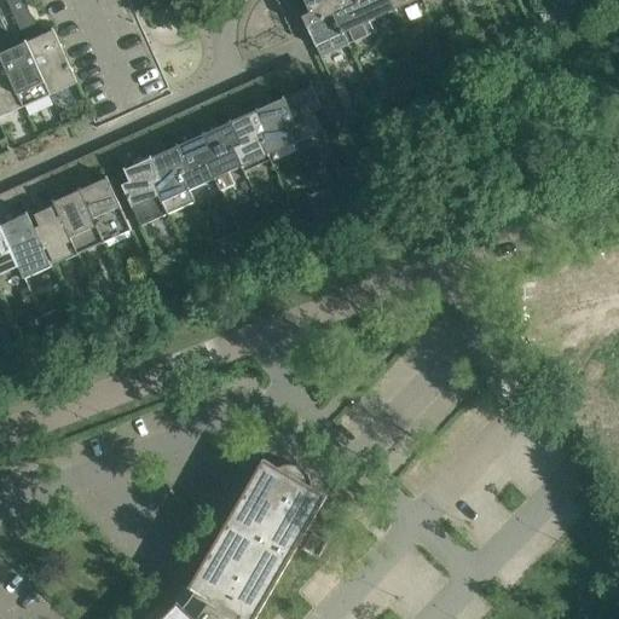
[(77,84),(53,29),(52,29),(53,32),(41,36),(24,0),(6,0),(27,44),(52,94),(77,84)]
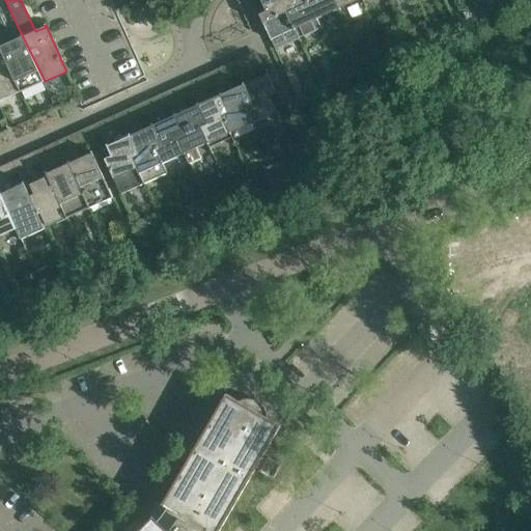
[(288,0),(260,0),(267,11),(259,15),(276,50),(300,39),(283,3),(288,0)]
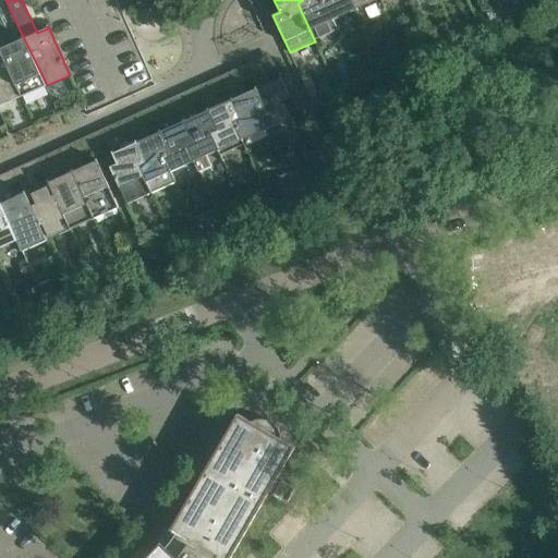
[(303,0),(298,3),(315,41),(338,31),(324,0),(303,0)]
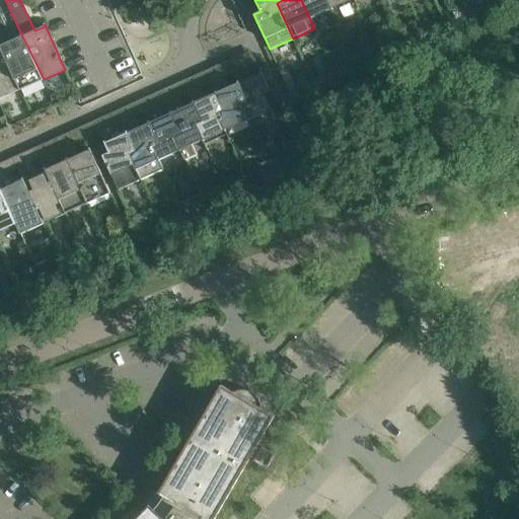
[(337,18),(334,10),(327,0),(301,0),(314,28),(337,18)]
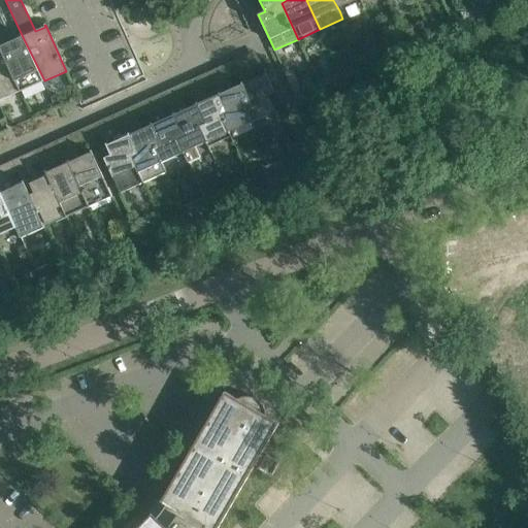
[(333,0),(339,10),(361,1),(360,0),(333,0)]
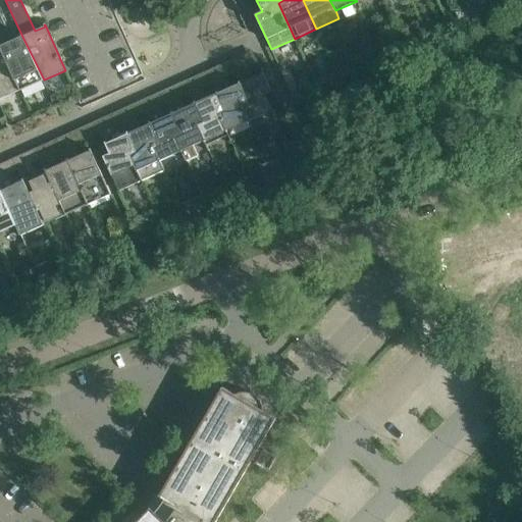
[(0,42),(21,90),(44,80),(22,37),(12,41),(4,23),(0,24),(0,42)]
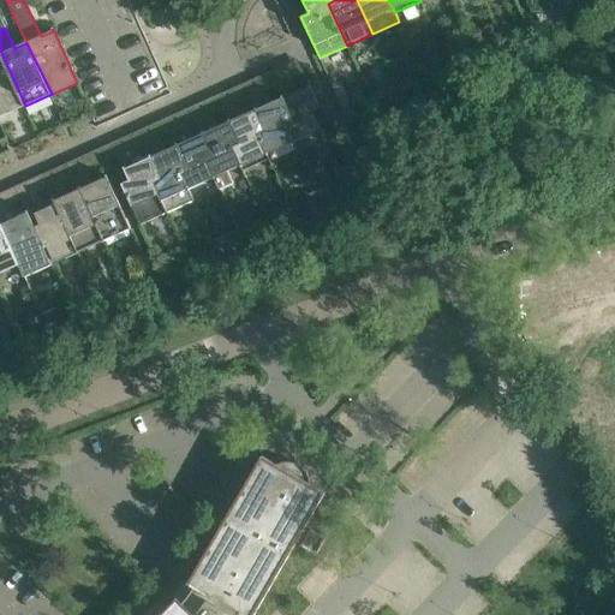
[(0,117),(25,106),(0,49),(0,117)]
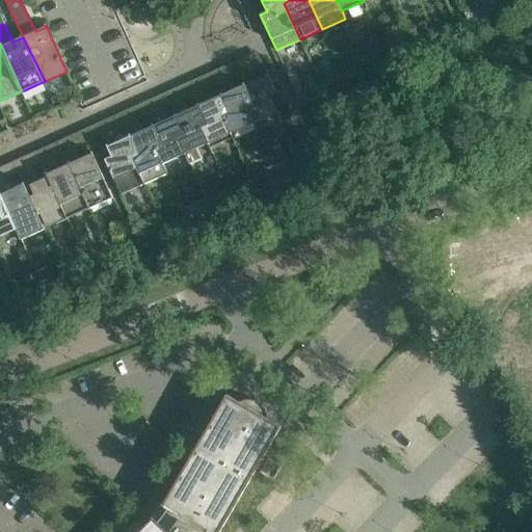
[(370,49),(361,53),(366,64),(375,60),(370,49)]
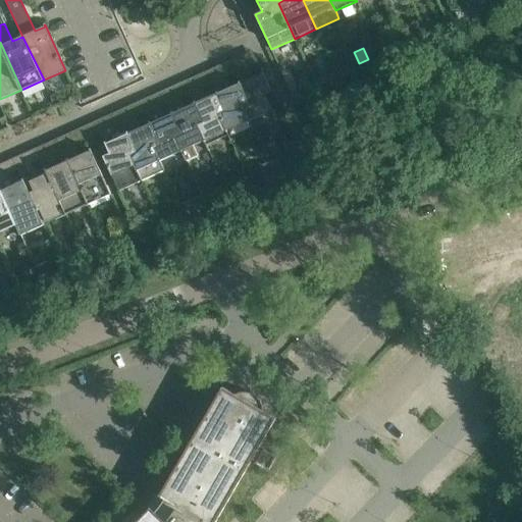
[(359,63),(354,52),(346,56),(351,67),(359,63)]
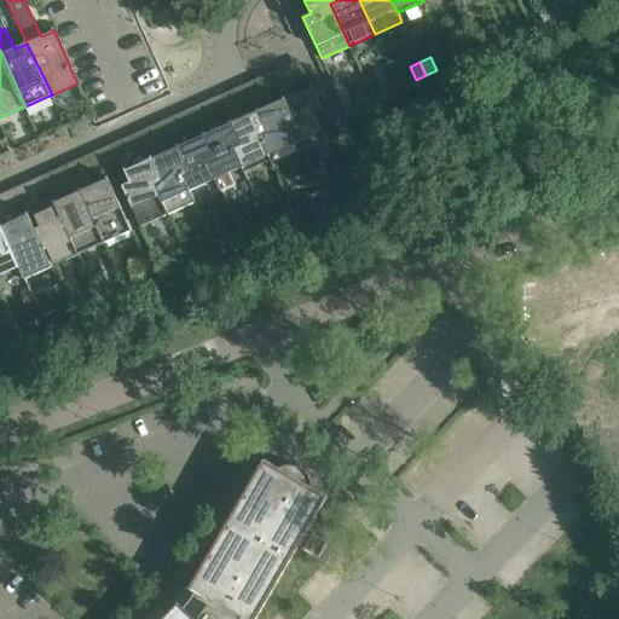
[(322,106),(311,85),(310,86),(311,87),(299,92),(289,73),(277,77),(296,121),(289,123),(298,143),(325,131),(316,109),(322,106)]
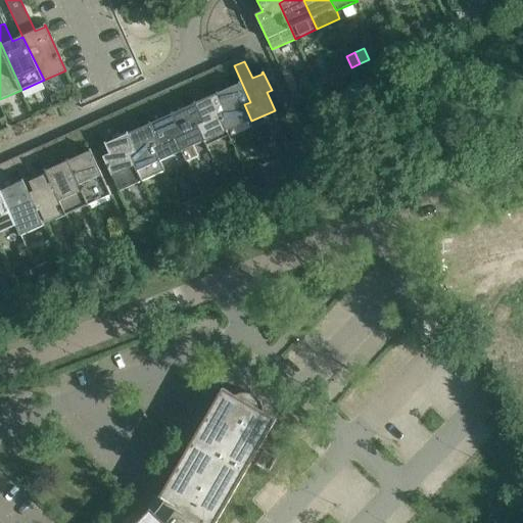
[(229,131),(251,121),(244,104),(250,102),(234,65),(232,66),(240,84),(230,88),(223,70),(212,76),(229,111),(222,114),(229,131)]
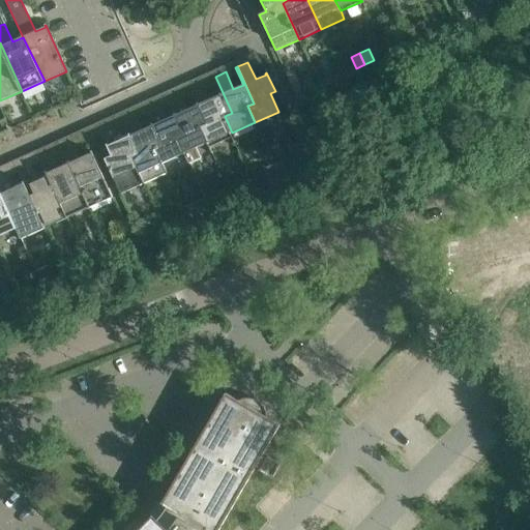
[(286,74),(296,96),(304,92),(294,69),(286,74)]
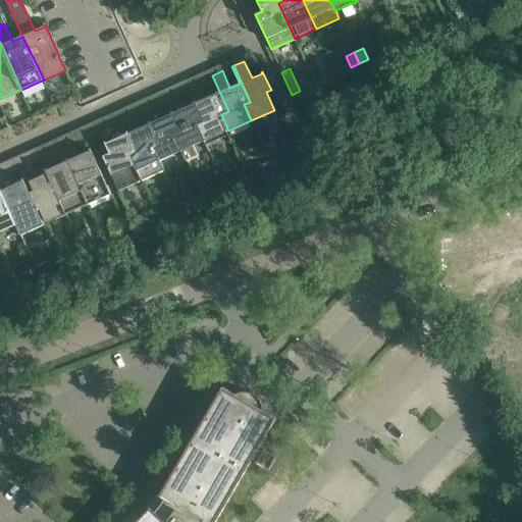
[(317,68),(309,72),(315,84),(323,81),(317,68)]
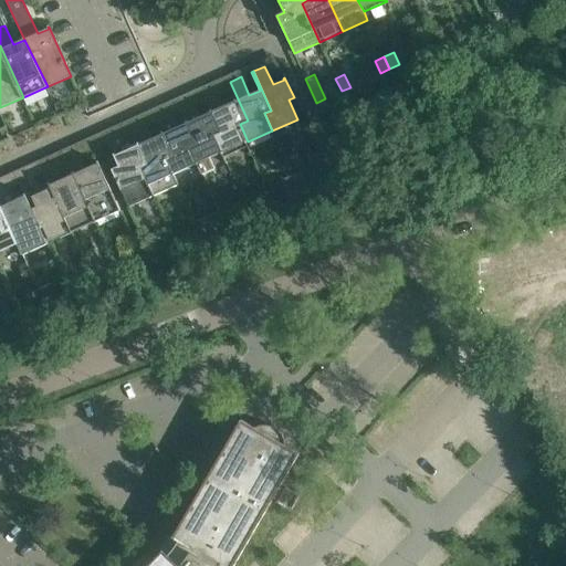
[(222,153),(248,142),(240,124),(248,121),(230,82),(227,83),(236,102),(224,106),(217,87),(203,94),(211,113),(222,132),(215,135),(222,153)]
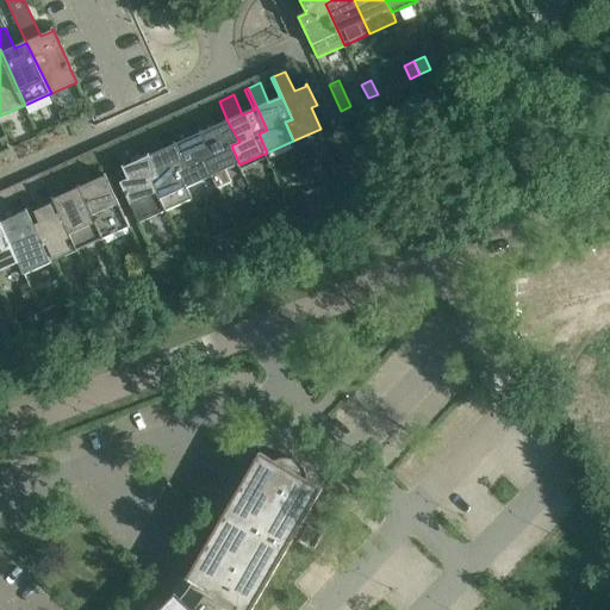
[(226,170),(240,165),(231,145),(240,142),(228,122),(216,126),(207,106),(195,112),(215,154),(206,157),(215,176),(219,186),(231,181),(226,170)]
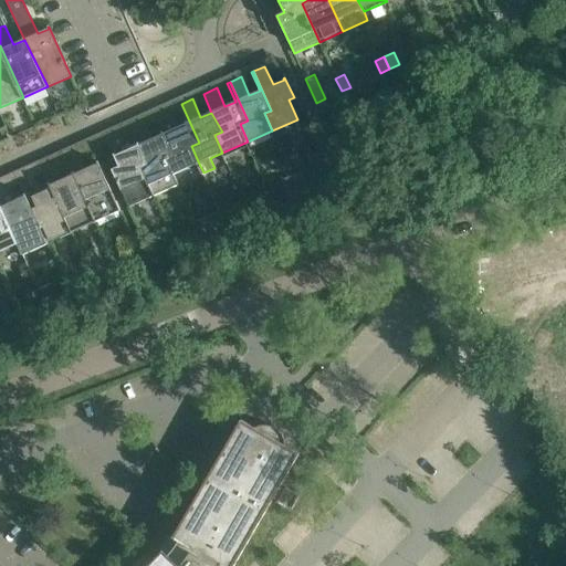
[(174,176),(199,164),(191,146),(199,143),(181,104),(179,105),(187,124),(177,128),(168,109),(155,116),(163,135),(174,154),(166,157),(174,176)]
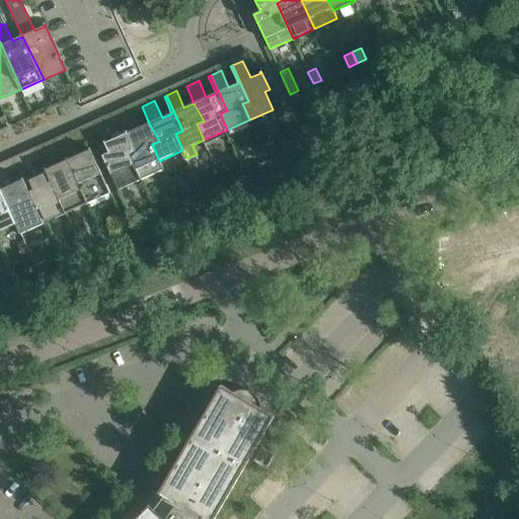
[(127,131),(128,133),(135,151),(131,153),(142,179),(163,169),(159,161),(152,144),(159,141),(149,124),(140,128),(132,110),(120,116),(127,131)]
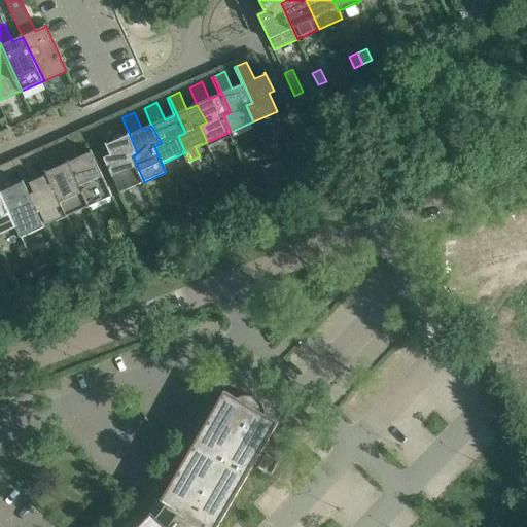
[(120,192),(144,182),(133,155),(137,153),(130,135),(129,133),(120,136),(119,134),(117,135),(111,123),(99,128),(111,154),(105,157),(120,192)]
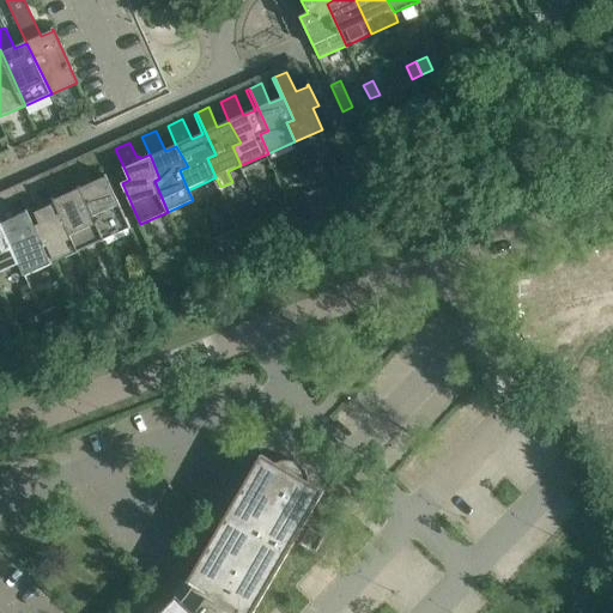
[(131,229),(107,175),(105,175),(107,177),(95,182),(85,162),(71,169),(80,189),(104,241),(131,229)]
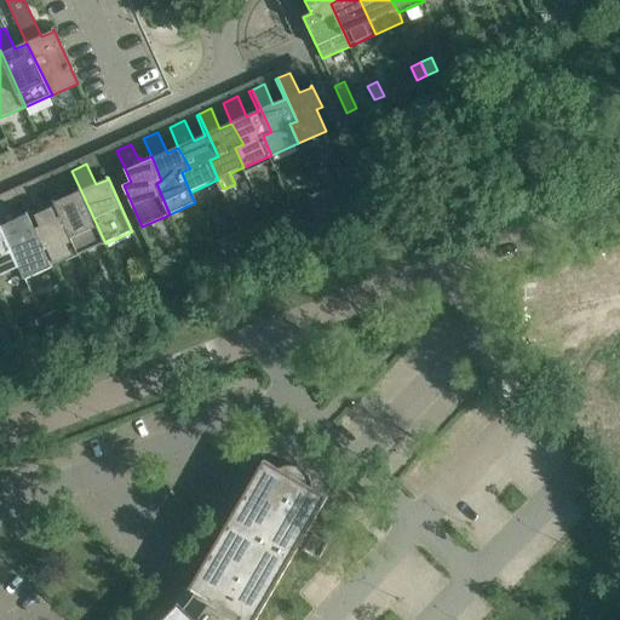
[(81,254),(105,244),(81,191),(69,196),(59,176),(47,182),(81,254)]
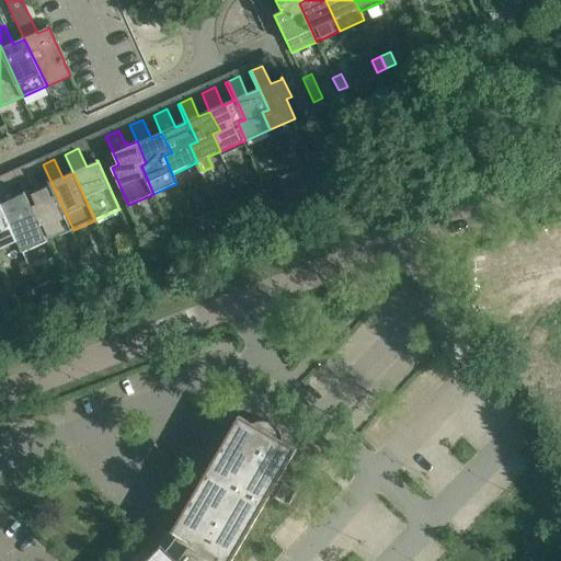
[(43,164),(41,165),(49,184),(38,189),(30,170),(16,176),(25,195),(47,242),(73,230),(43,164)]
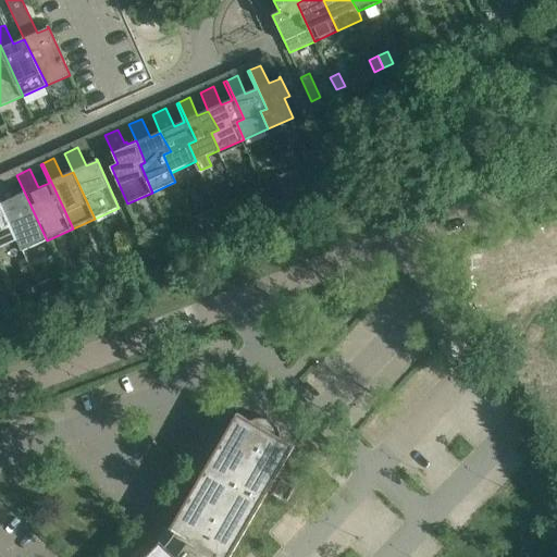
[(298,168),(287,172),(295,187),(305,183),(298,168)]
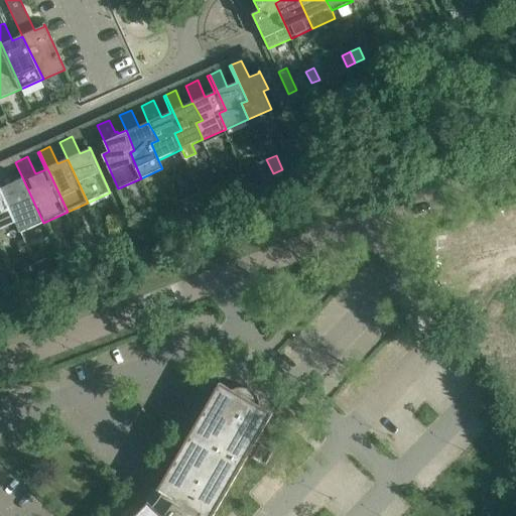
[(264,177),(273,173),(266,159),(257,163),(264,177)]
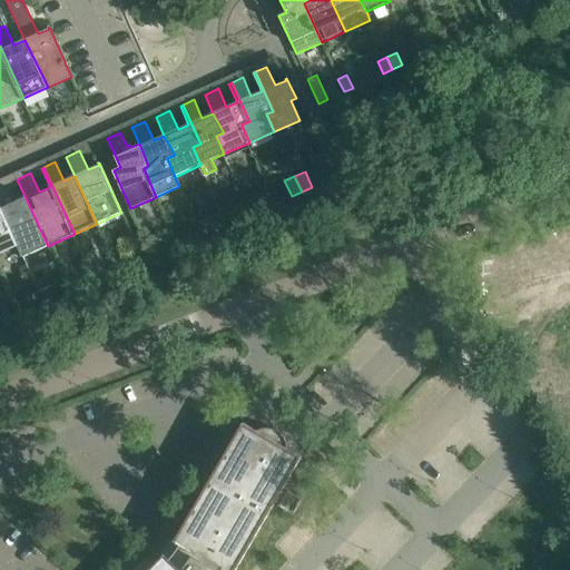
[(0,186),(0,199),(20,245),(26,256),(48,246),(26,198),(15,203),(7,184),(0,186)]
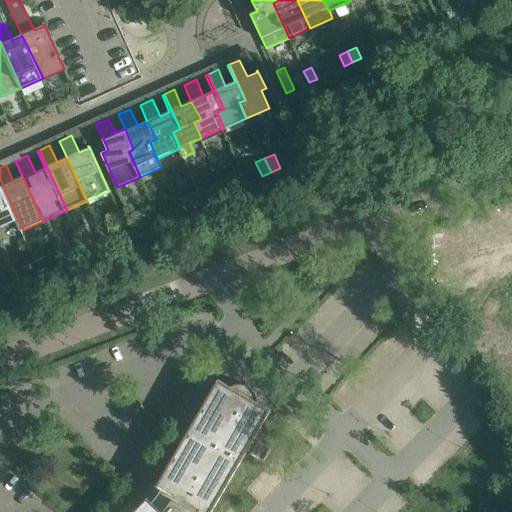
[(0,179),(0,185),(1,187),(0,187),(0,228),(18,220),(0,179)]
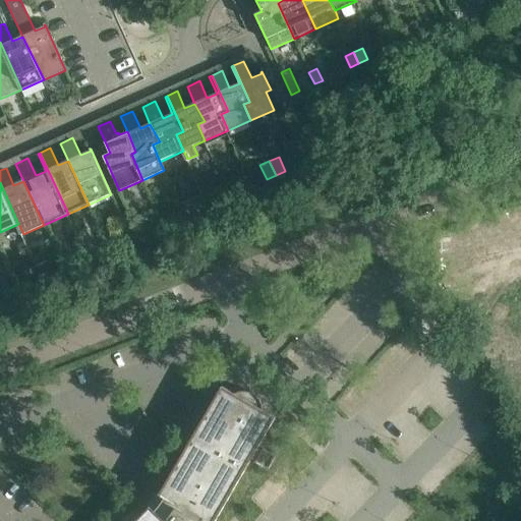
[(186,203),(179,206),(184,217),(191,214),(186,203)]
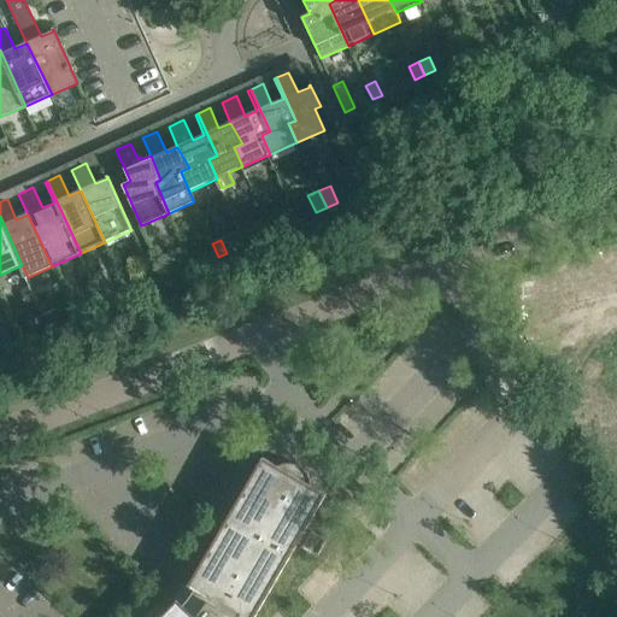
[(582,335),(570,341),(616,438),(616,295),(600,304),(603,310),(576,323),(582,335)]
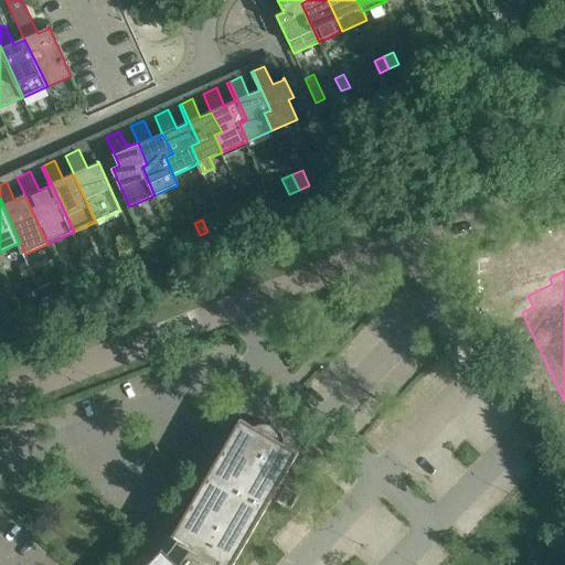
[(163,550),(148,564),(234,564),(274,497),(278,500),(277,501),(291,509),(299,496),(281,484),(300,454),(285,445),(284,439),(281,435),(278,430),(275,427),(269,425),(264,424),(259,425),(254,427),(241,419),(173,537),(179,541),(174,547),(169,554),(163,550)]
